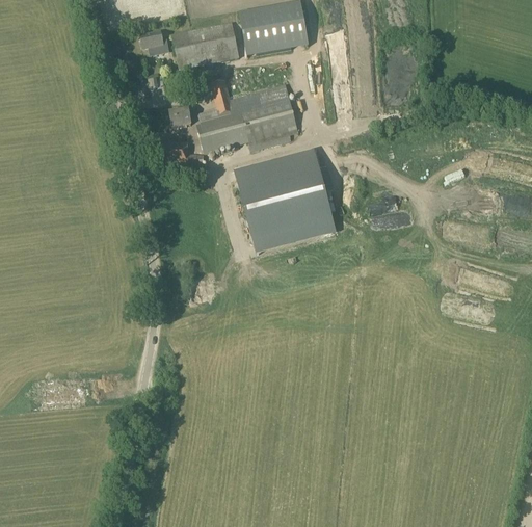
[(247,55),(308,44),(299,0),(239,11),(247,55)]
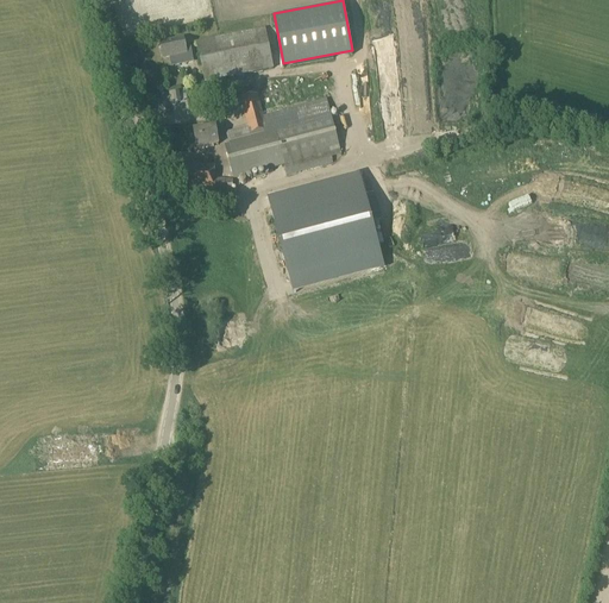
[(413,32),(416,32),(416,37),(425,37),(425,29),(425,17),(413,17),(413,32)]
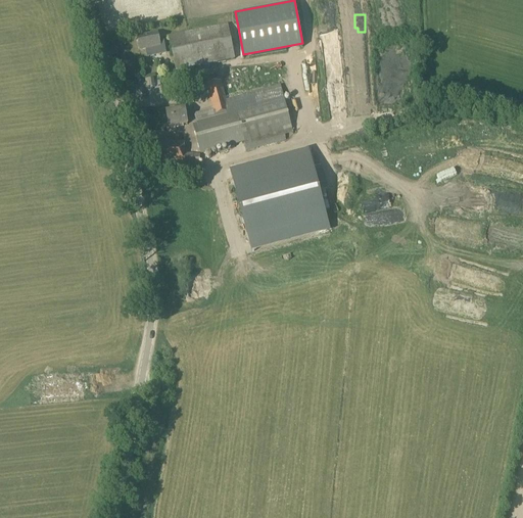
[(140,46),(160,42),(157,29),(137,33),(140,46)]
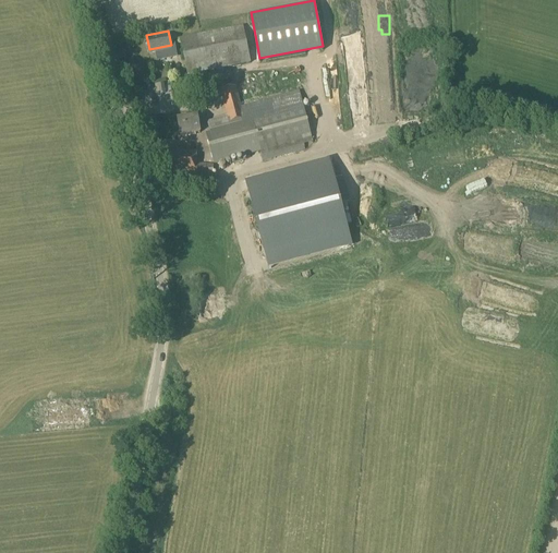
[(207,93),(207,89),(209,89),(205,69),(186,73),(191,93),(201,91),(202,94),(207,93)]
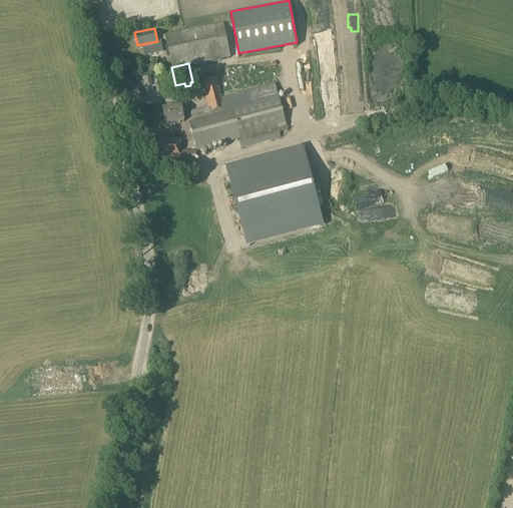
[(220,91),(216,76),(202,79),(208,102),(189,107),(192,119),(190,119),(197,145),(222,138),(222,139),(238,135),(240,144),(281,134),(279,128),(287,126),(286,122),(275,80),(237,90),(236,86),(220,91)]
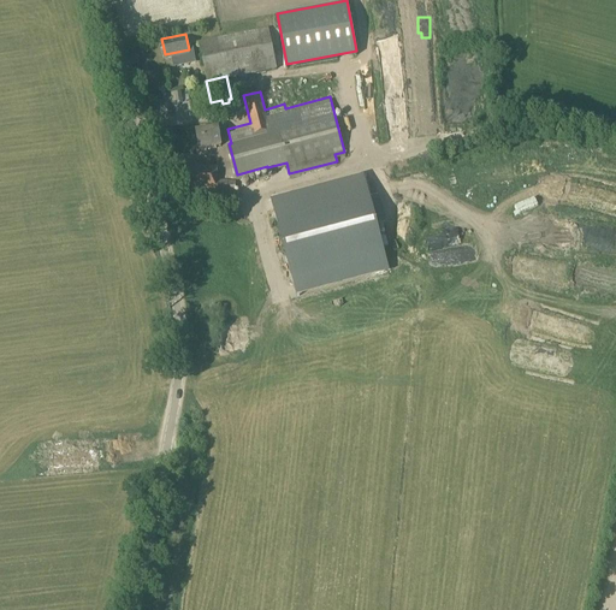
[(199,146),(220,142),(218,124),(196,128),(199,146)]
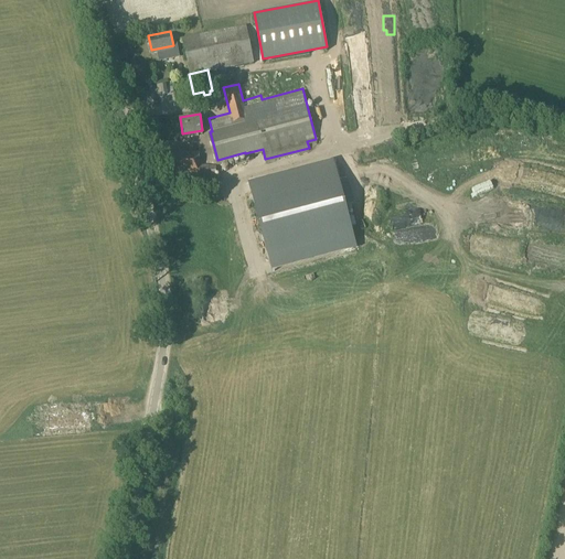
[(215,175),(215,163),(199,162),(199,149),(164,147),(163,172),(215,175)]
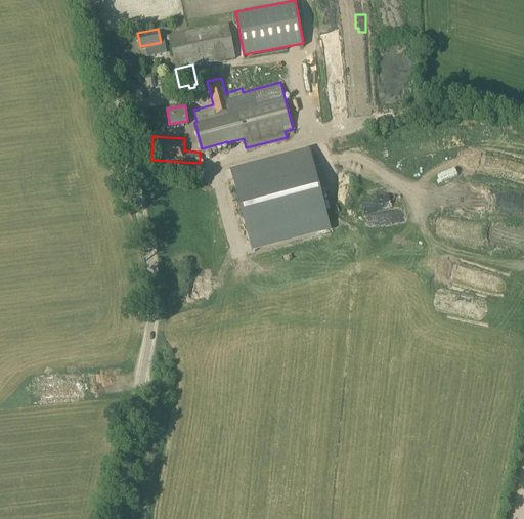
[(230,167),(252,248),(331,227),(308,145),(230,167)]
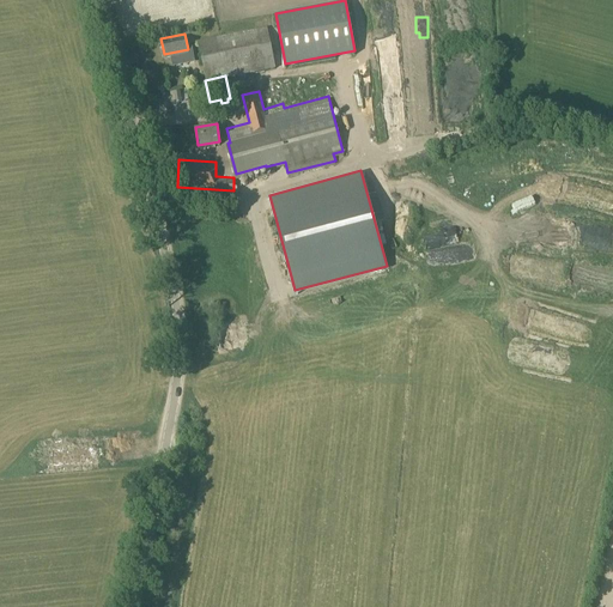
[(103,280),(115,280),(114,286),(127,287),(128,283),(120,283),(120,274),(104,273),(103,280)]
